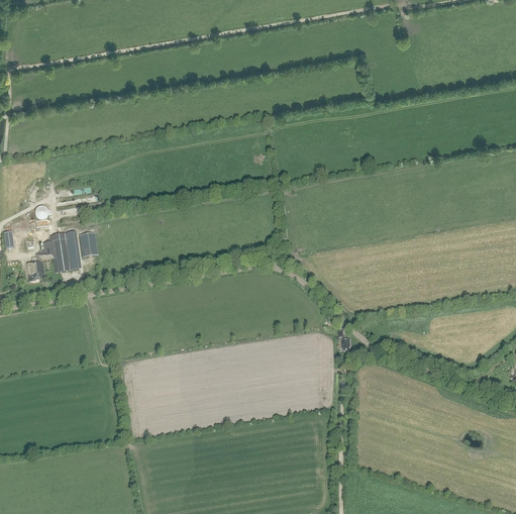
[(43,205),(40,204),(39,205),(37,205),(35,207),(34,208),(34,209),(34,211),(34,213),(34,214),(35,216),(36,217),(38,218),(40,218),(41,218),(43,218),(45,217),(46,216),(47,214),(48,212),(48,210),(47,208),(46,207),(44,205),(43,205)]
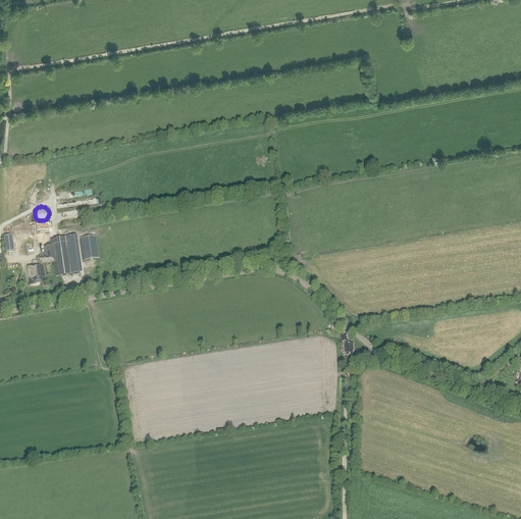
[(47,236),(46,226),(35,227),(36,238),(47,236)]
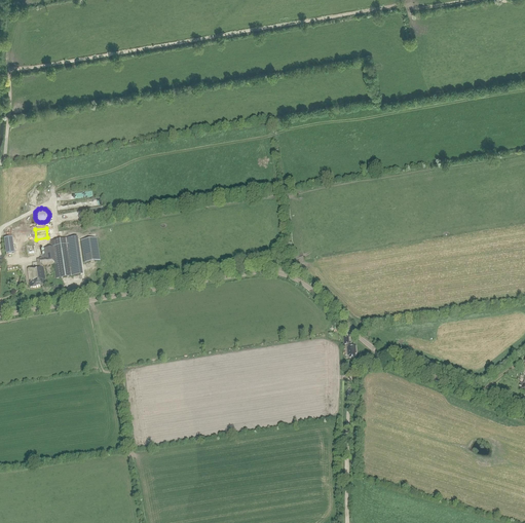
[(2,235),(5,252),(13,251),(11,233),(2,235)]
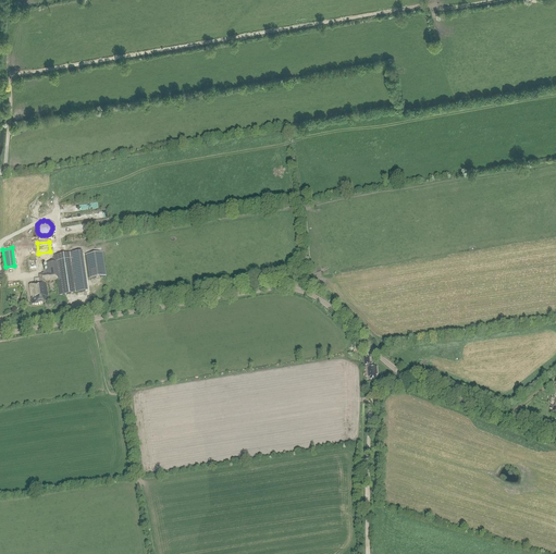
[(42,268),(42,271),(38,272),(38,275),(34,275),(34,281),(28,282),(31,302),(48,299),(45,279),(57,277),(59,292),(84,287),(78,248),(52,251),(53,259),(45,260),(46,268),(42,268)]
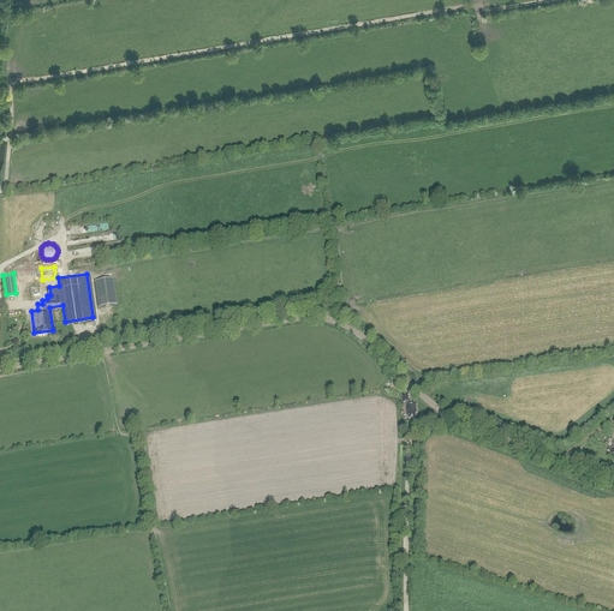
[(112,275),(94,277),(97,304),(115,301),(112,275)]
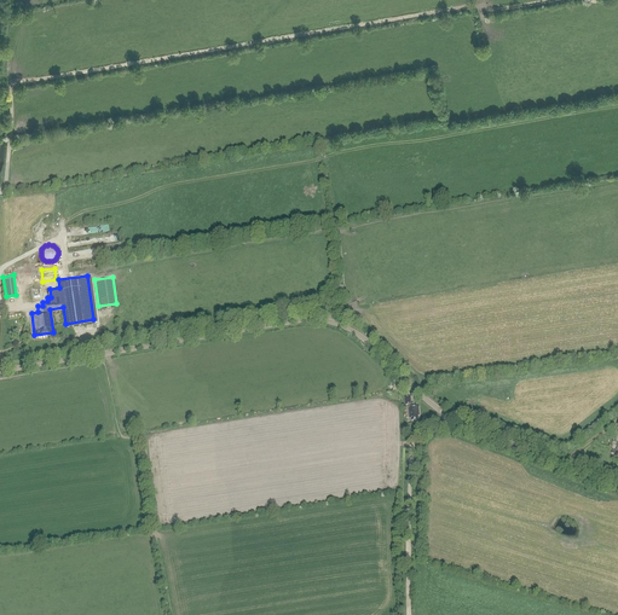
[(403,394),(403,401),(406,401),(408,415),(409,415),(409,418),(416,417),(416,411),(417,411),(416,404),(411,404),(411,400),(409,400),(408,393),(403,394)]
